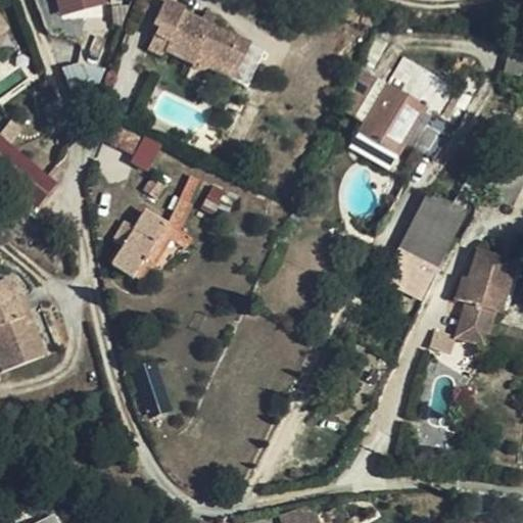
[(105,0),(55,0),(59,15),(106,4),(105,0)]
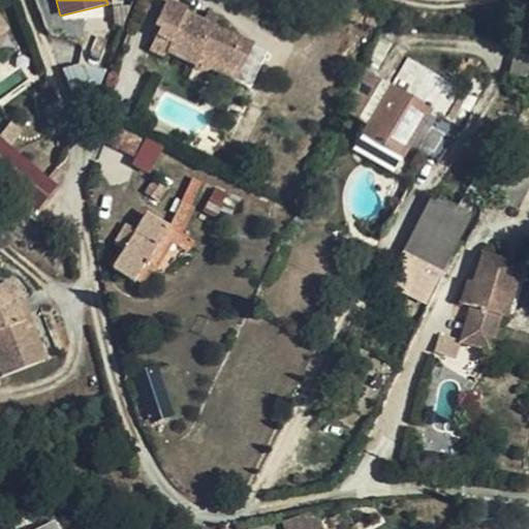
[(355,21),(361,9),(344,3),(340,13),(355,21)]
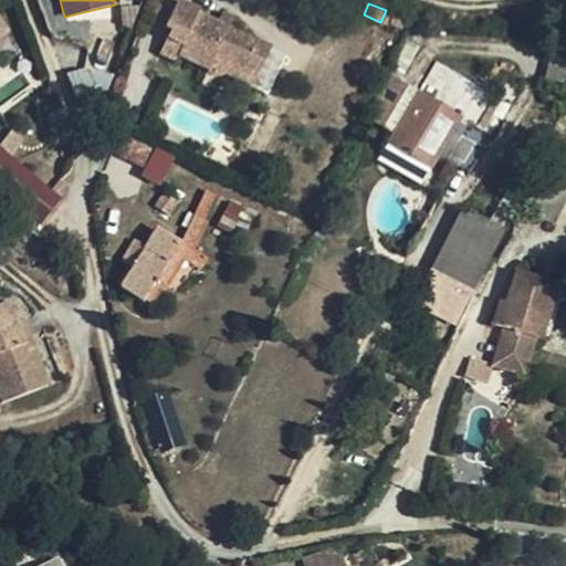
[(394,13),(386,10),(380,22),(389,25),(394,13)]
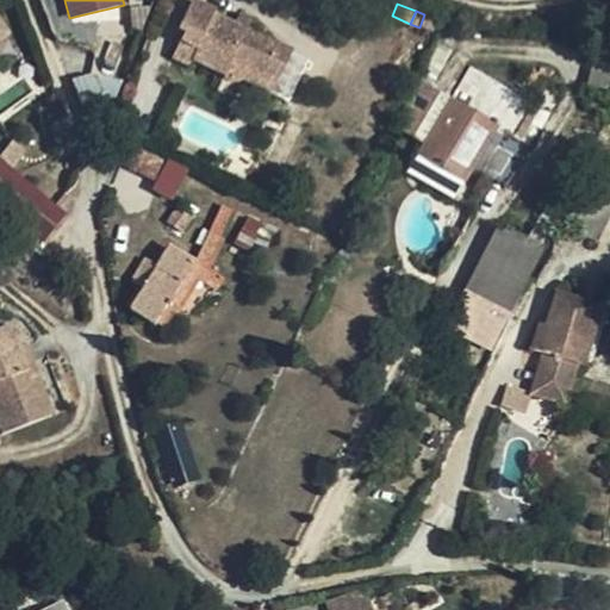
[(240,12),(234,24),(250,31),(256,22),(240,12)]
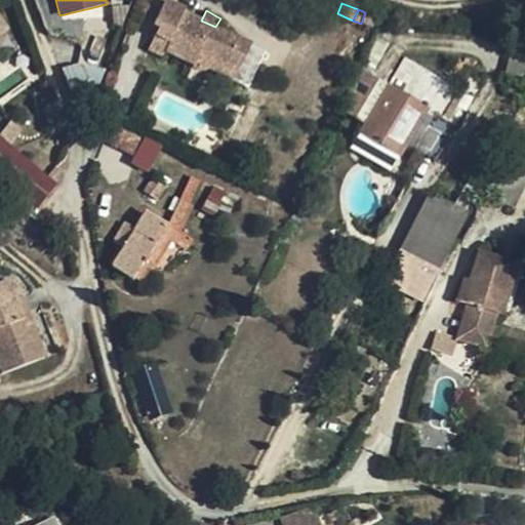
[(215,27),(201,21),(185,11),(175,30),(162,23),(148,50),(161,57),(164,51),(193,67),(195,63),(198,54),(237,74),(250,44),(215,27)]
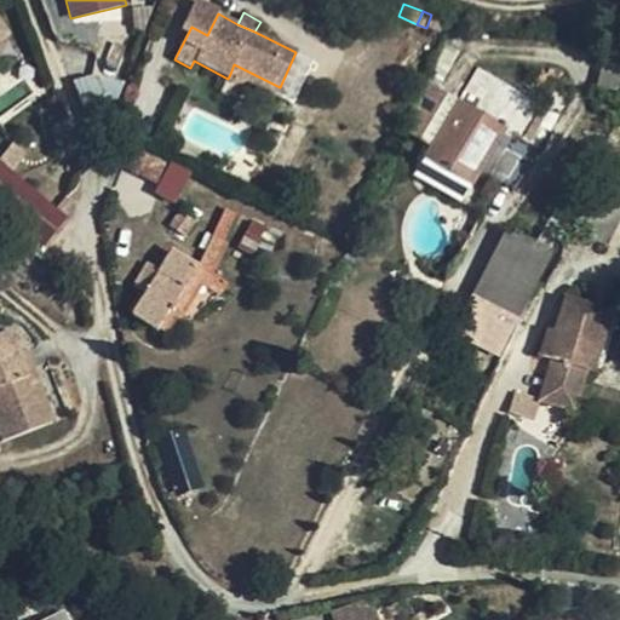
[(446,21),(431,15),(426,28),(440,33),(446,21)]
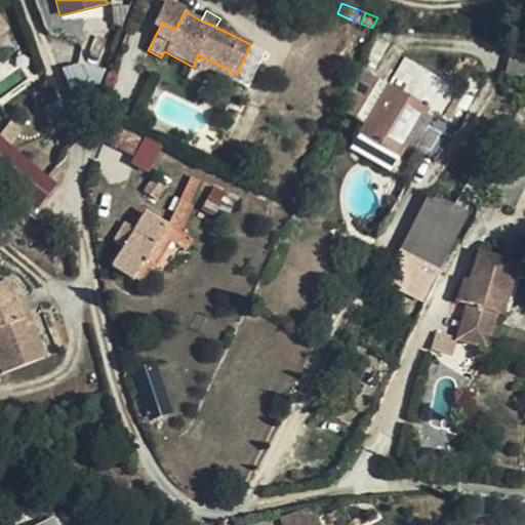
[(198,54),(195,63),(233,82),(237,74),(198,54)]
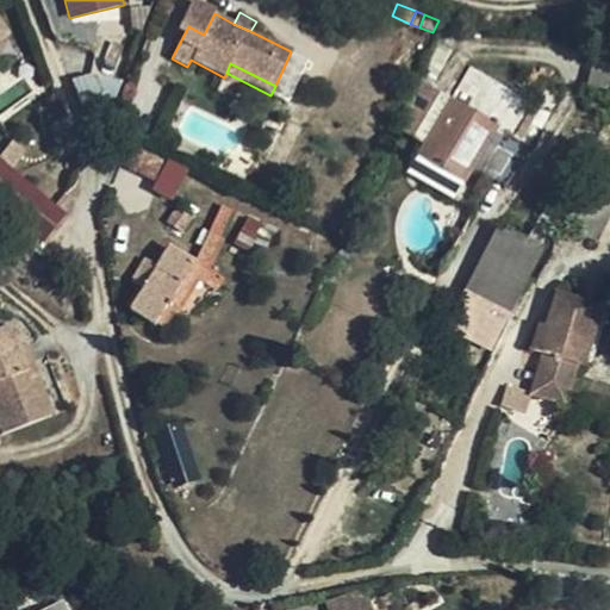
[(424,143),(417,155),(461,184),(497,125),(515,137),(535,105),(472,66),(443,111),(424,143)]
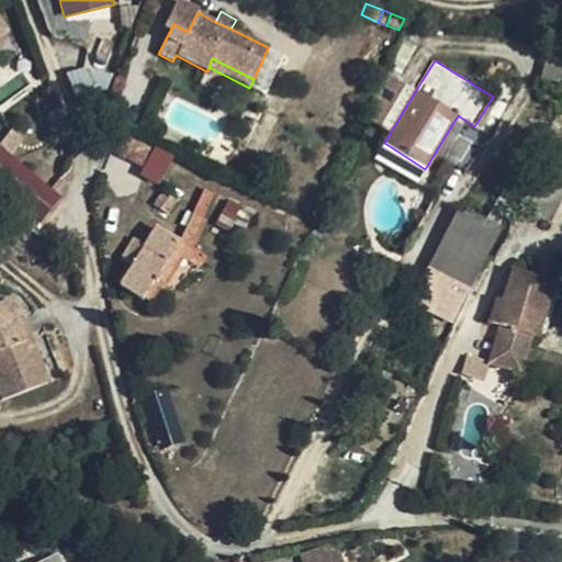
[(69,71),(74,97),(90,93),(86,68),(69,71)]
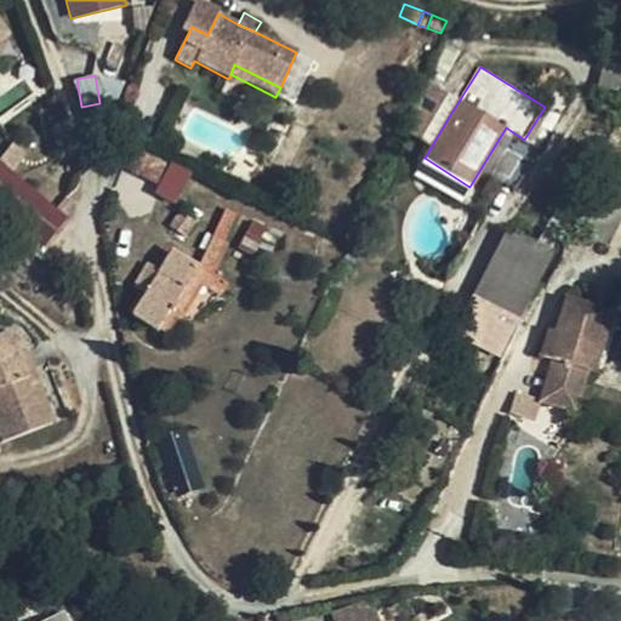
[(414,134),(432,146),(451,113),(434,102),(414,134)]
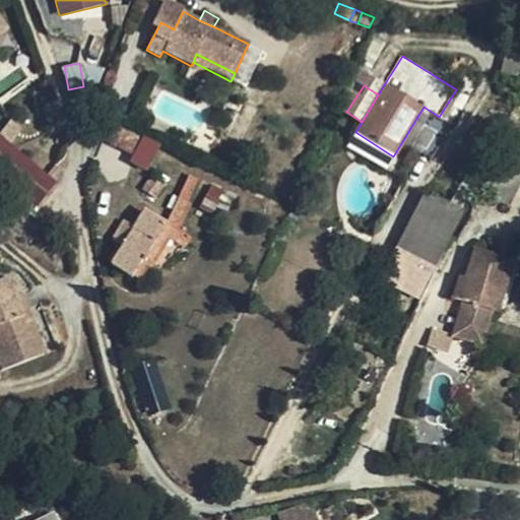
[(0,179),(33,209),(57,184),(1,132),(0,133),(0,179)]
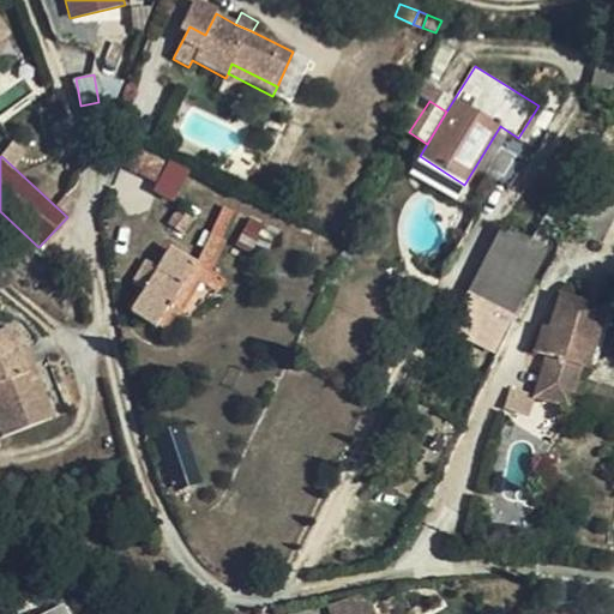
[(464,185),(420,156),(409,173),(450,198),(455,200),(464,185)]
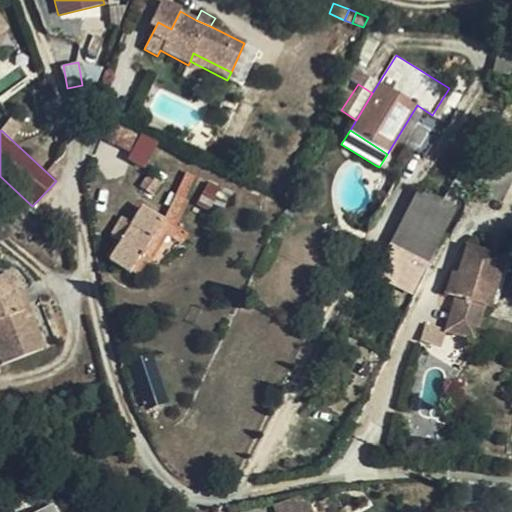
[(146,167),(157,140),(138,133),(127,160),(146,167)]
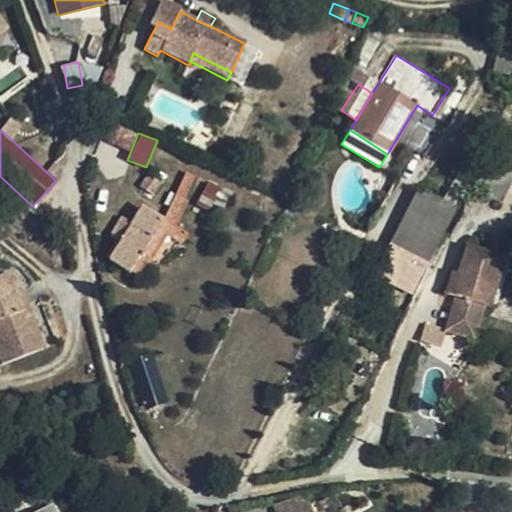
[(152,197),(161,184),(150,175),(140,188),(152,197)]
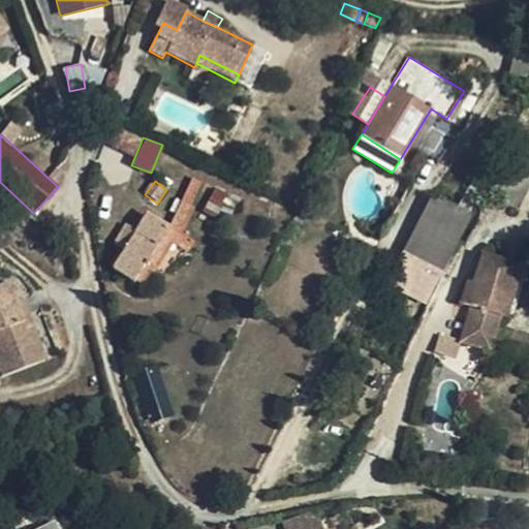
[(432,198),(406,253),(406,254),(441,273),(443,275),(470,216),(432,198)]
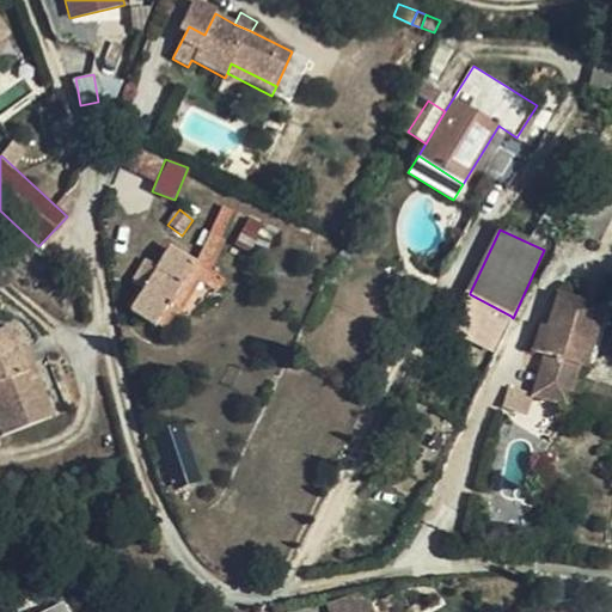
[(154,329),(157,326),(171,305),(196,265),(170,249),(158,269),(145,291),(132,313),(154,329)]
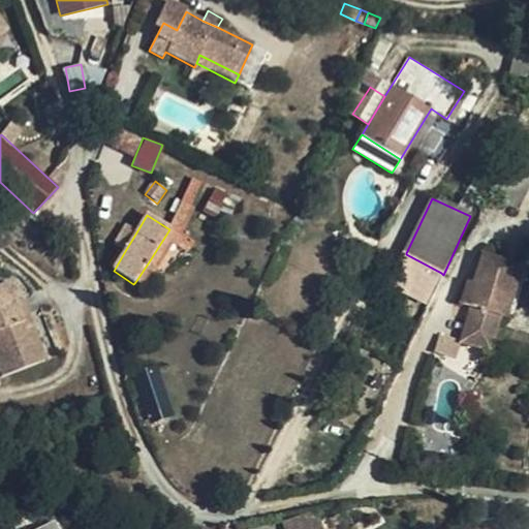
[(115,244),(125,251),(136,232),(127,226),(115,244)]
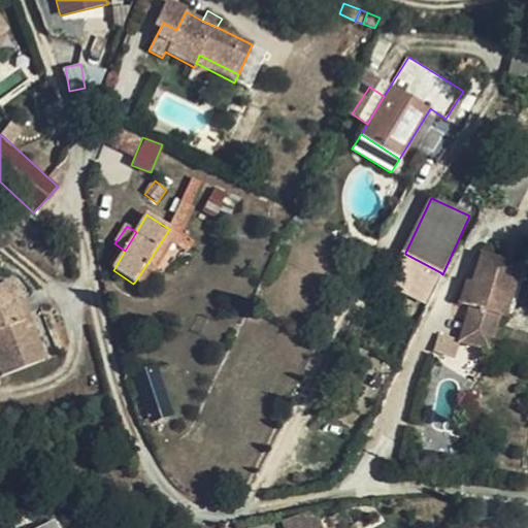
[(147,263),(156,268),(166,253),(178,260),(187,252),(193,241),(171,227),(169,229),(147,263)]
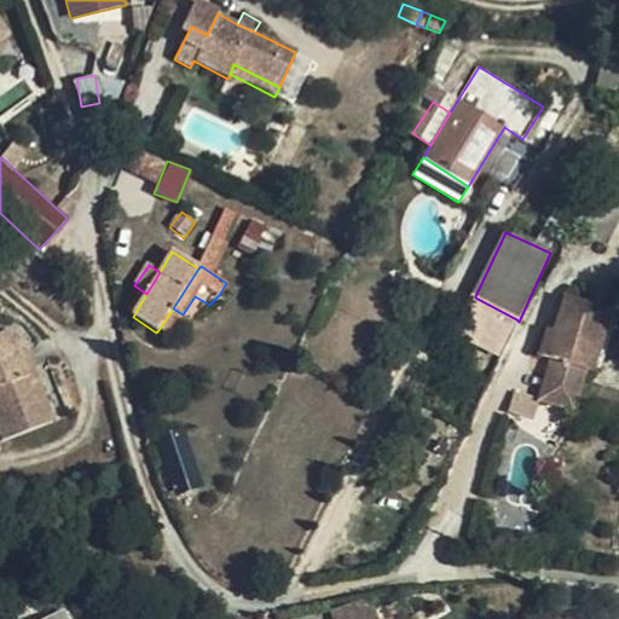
[(475,298),(475,296),(458,331),(498,354),(516,319),(475,298)]
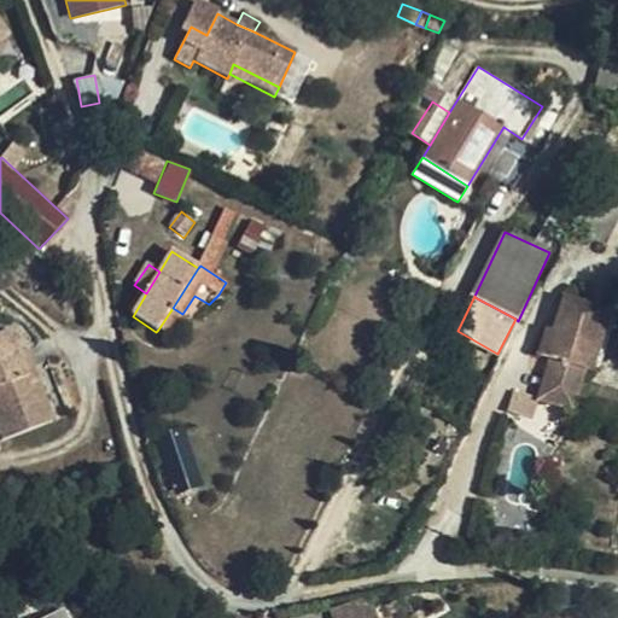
[(567,302),(557,334),(548,359),(555,362),(560,365),(554,406),(572,412),(604,314),(567,302)]
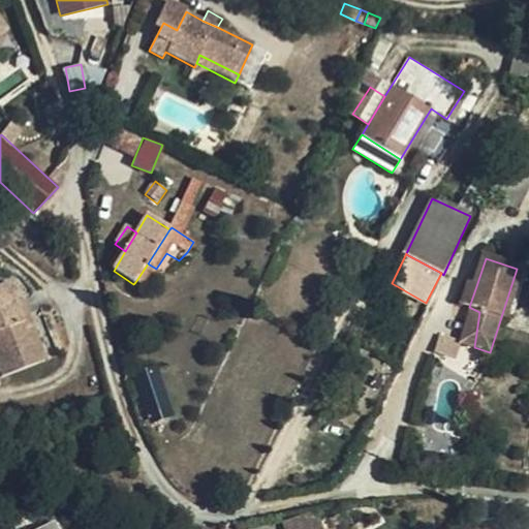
[(143,288),(156,269),(148,263),(135,282),(143,288)]
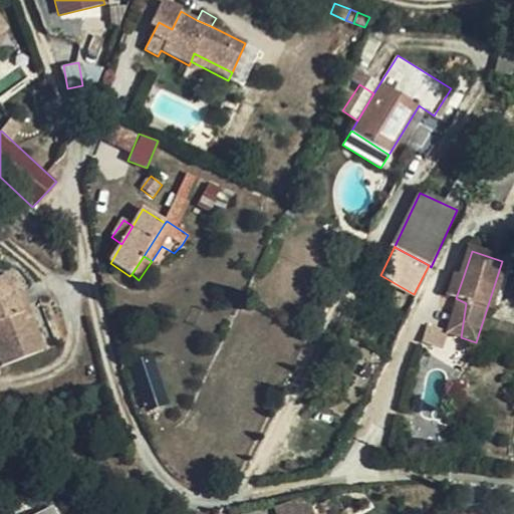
[(18,291),(11,272),(0,275),(0,358),(2,365),(46,349),(30,309),(26,310),(18,291)]
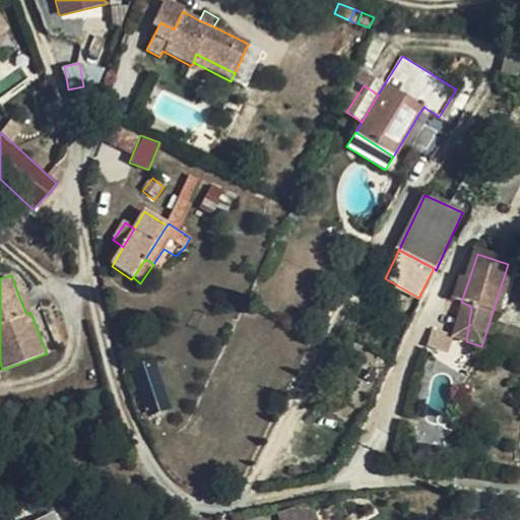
[(26,314),(30,313),(23,293),(18,295),(26,314)]
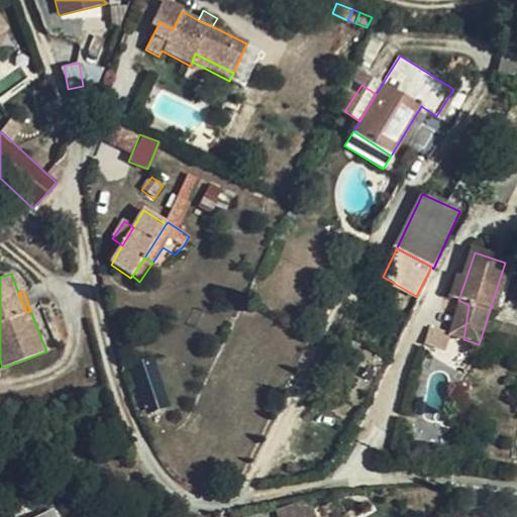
[(469,305),(464,303),(453,336),(463,339),(469,305)]
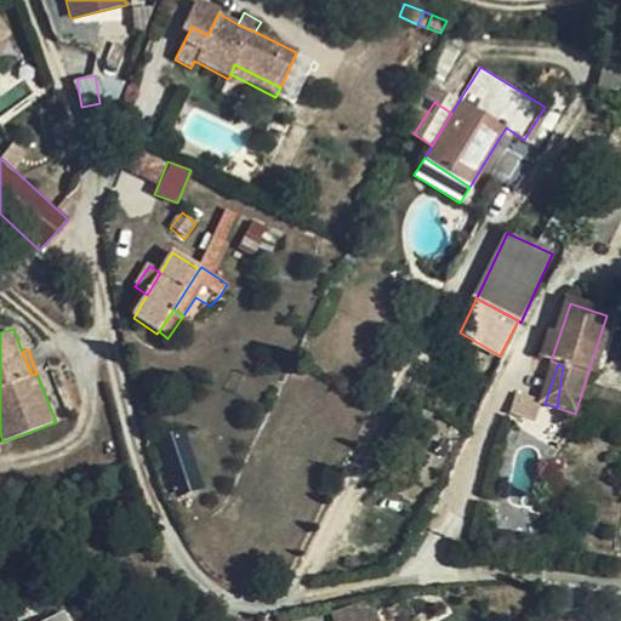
[(167,494),(199,489),(191,432),(159,436),(167,494)]
